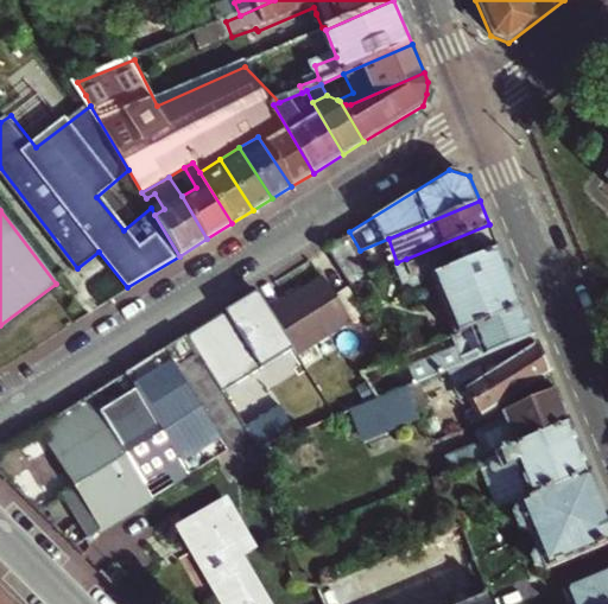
[(523,304),(489,224),(406,259),(405,266),(400,267),(405,280),(412,277),(420,279),(424,288),(436,284),(456,331),(523,304)]
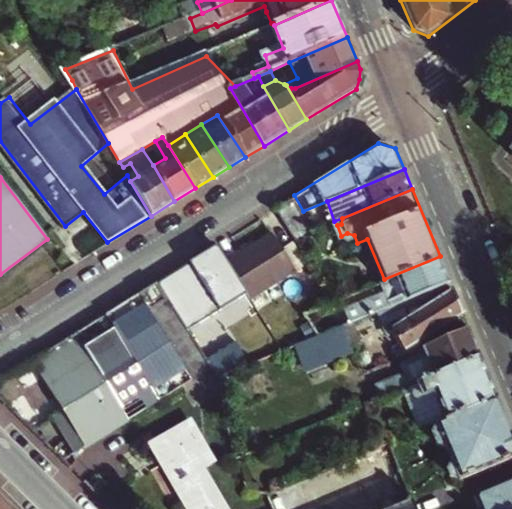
[(294,195),(275,206),(295,238),(315,229),(303,211),(294,195)]
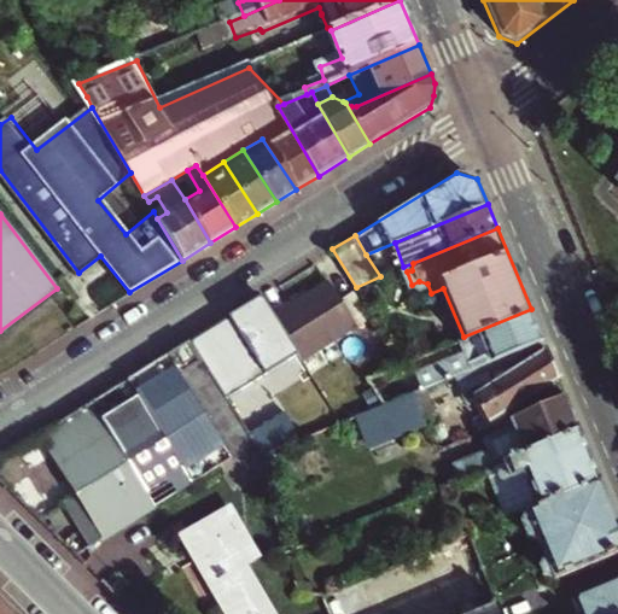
[(296,350),(302,360),(357,325),(340,297),(328,279),(289,304),(286,299),(270,310),(296,350)]
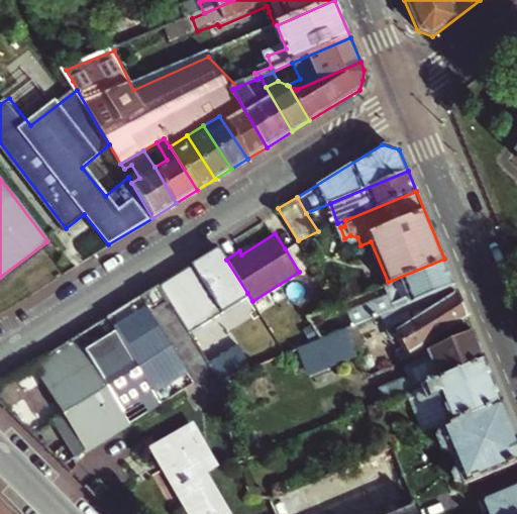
[(312,264),(298,240),(285,248),(299,272),(312,264)]
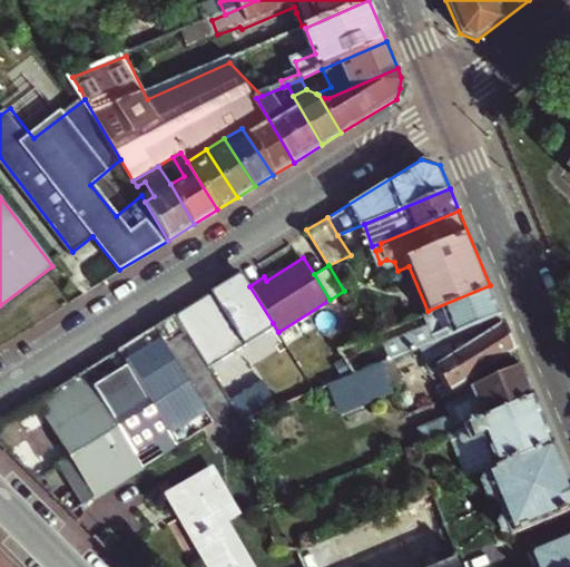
[(175,313),(186,331),(208,365),(273,323),(249,286),(241,272),(175,313)]
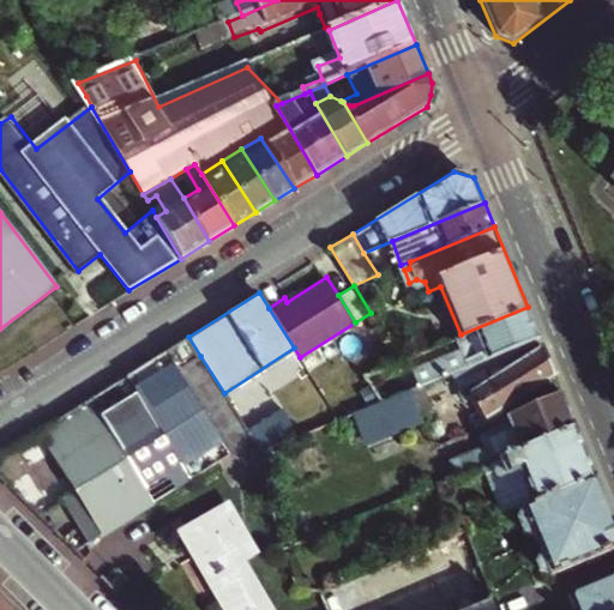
[(540,337),(528,307),(461,334),(457,336),(462,348),(401,373),(408,392),(414,390),(453,373),(540,337)]
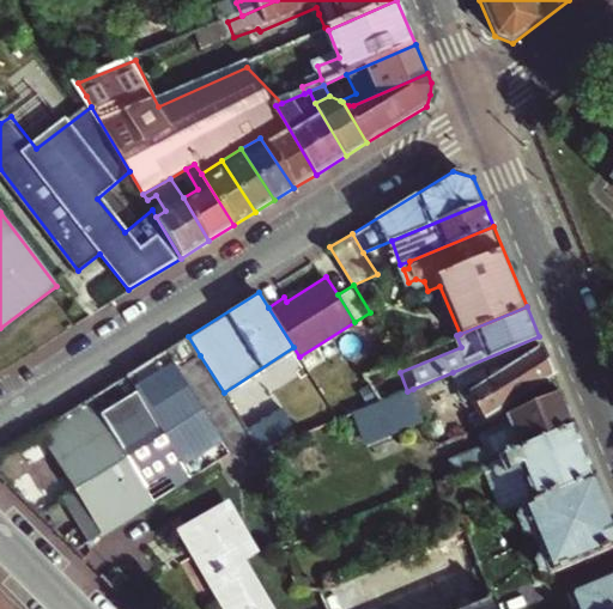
[(180,367),(200,355),(188,336),(168,348),(178,366),(180,367)]
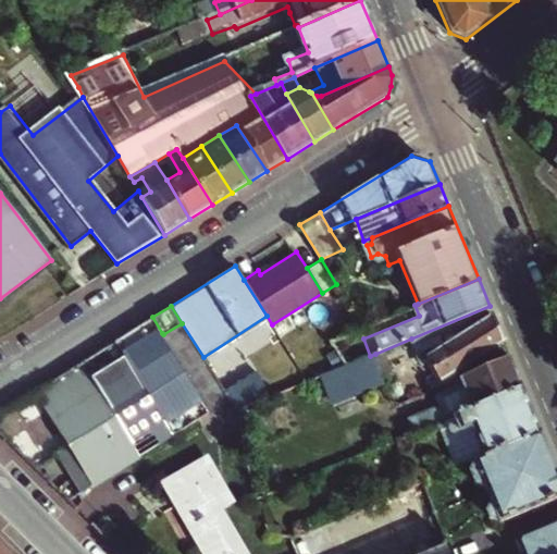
[(490,306),(411,339),(420,360),(416,362),(418,368),(429,365),(437,379),(433,381),(436,389),(444,385),(442,381),(460,369),(504,341),(490,306)]
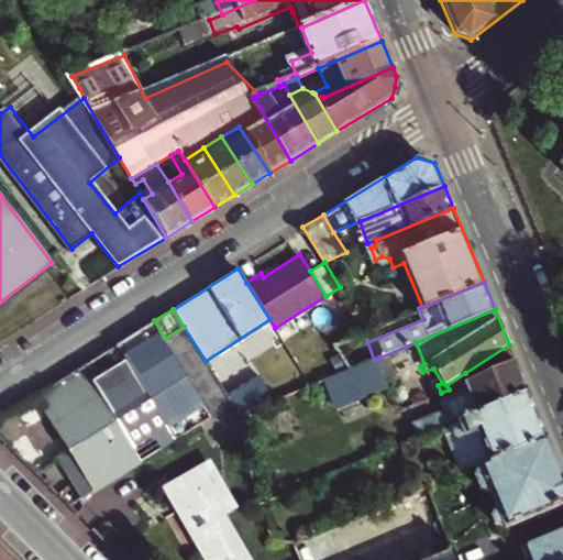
[(88,481),(234,404),(206,361),(184,327),(165,338),(164,337),(28,413),(55,464),(74,453),(88,481)]
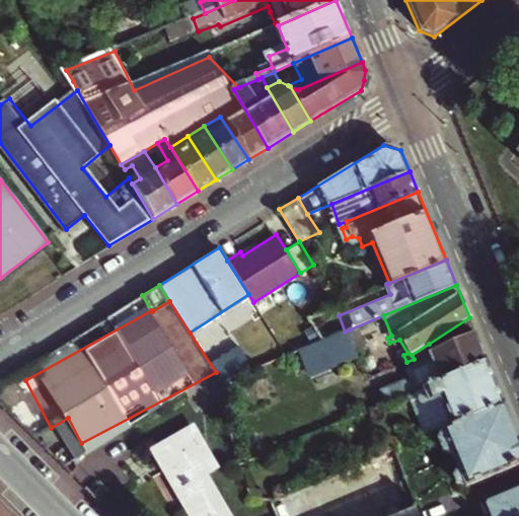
[(488,359),(469,317),(429,344),(412,355),(414,359),(415,363),(408,366),(411,375),(381,387),(386,400),(411,390),(416,388),(488,359)]
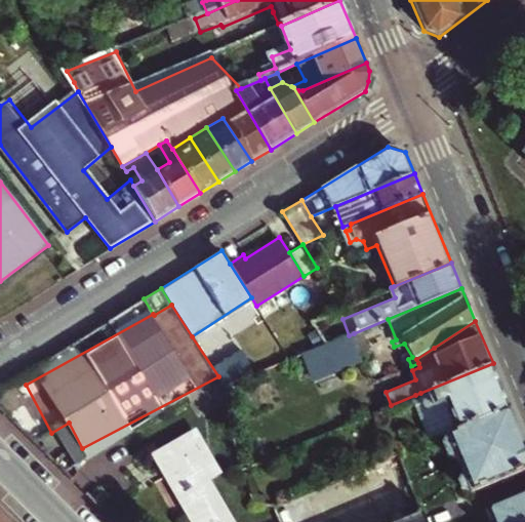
[(299,378),(360,354),(358,350),(354,333),(349,335),(327,345),(292,358),(299,378)]
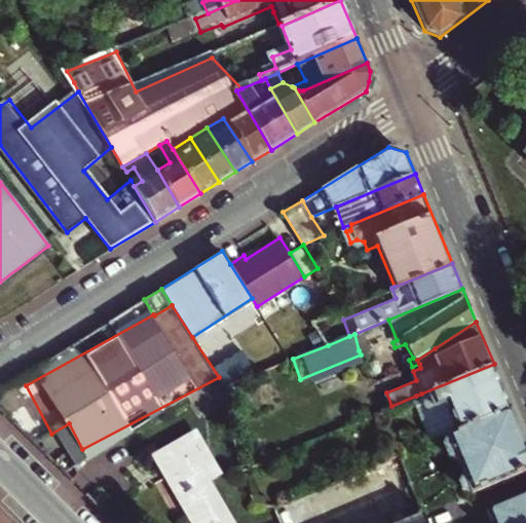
[(494,364),(421,394),(416,396),(434,438),(446,433),(457,427),(511,405),(494,364)]
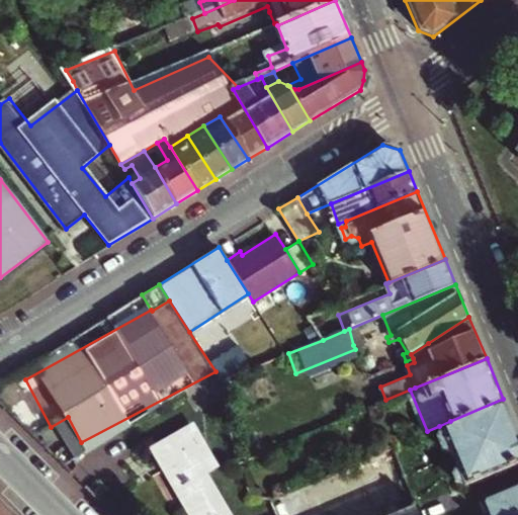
[(456,487),(517,460),(517,434),(503,399),(450,421),(439,426),(436,435),(456,487)]
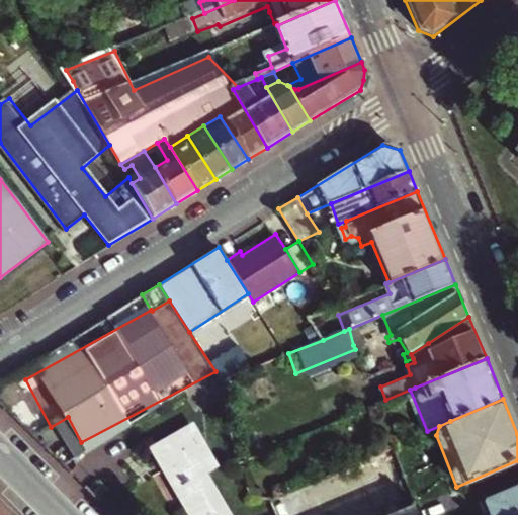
[(188,424),(150,446),(190,514),(234,514),(208,470),(214,467),(188,424)]
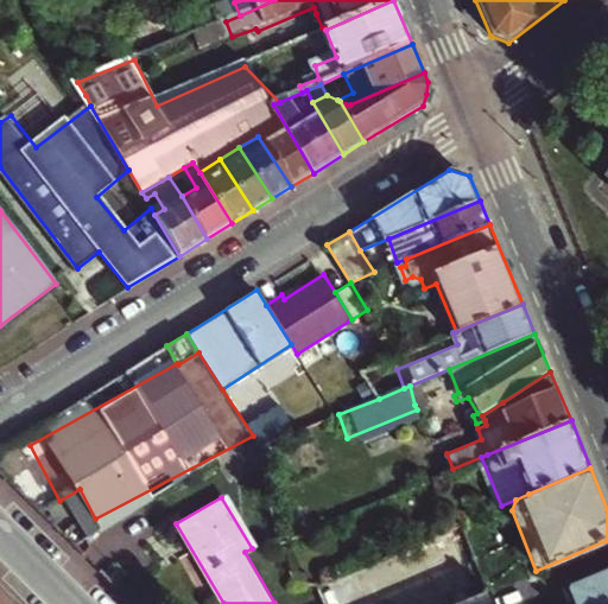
[(607,603),(607,563),(569,579),(565,590),(571,603),(607,603)]
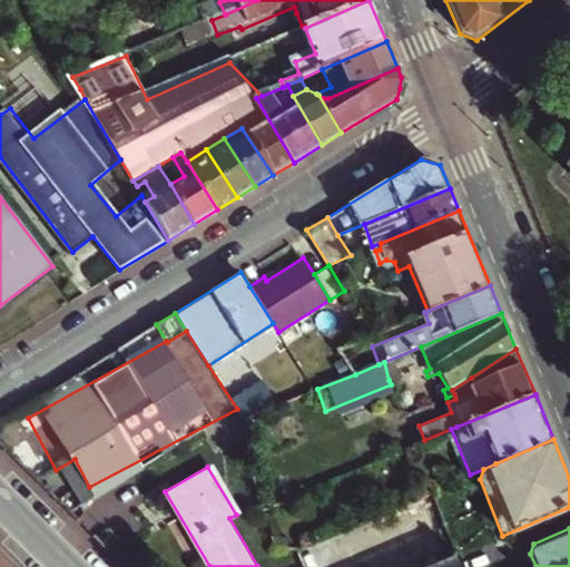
[(423,566),(412,539),(344,566),(423,566)]
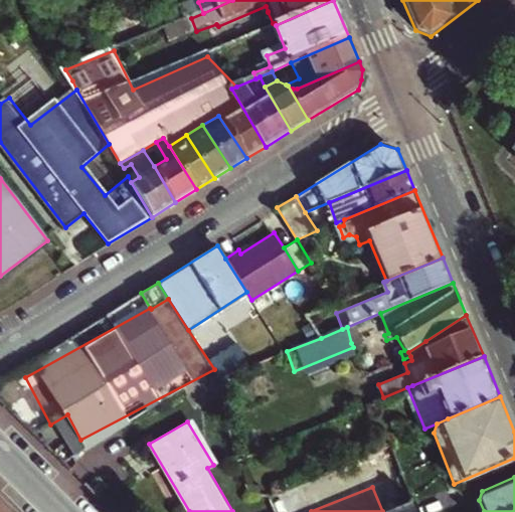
[(0,511),(14,511),(2,500),(0,502),(0,511)]
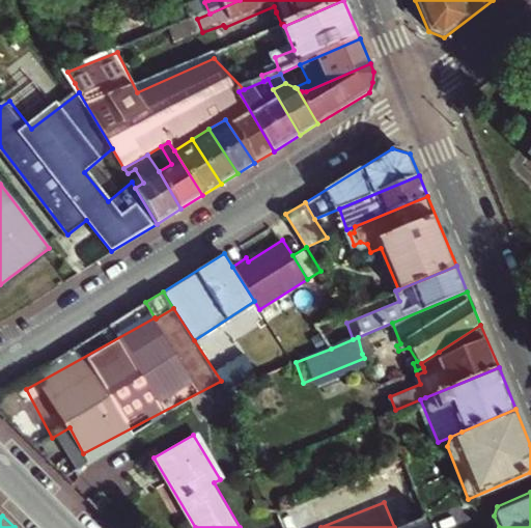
[(430,527),(426,517),(398,527),(430,527)]
